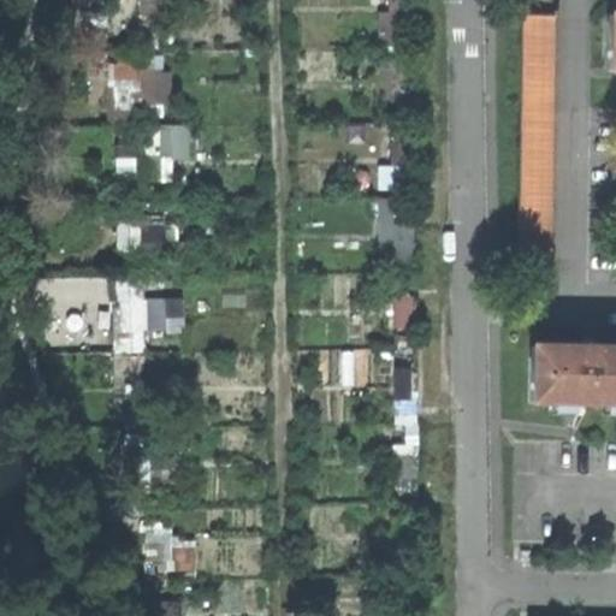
[(136,12),(136,17),(160,17),(159,0),(118,0),(118,12),(136,12)]
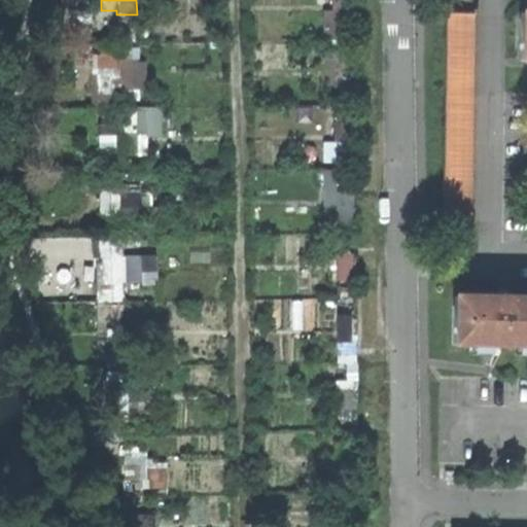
[(328,0),(328,18),(344,18),(344,0),(328,0)]
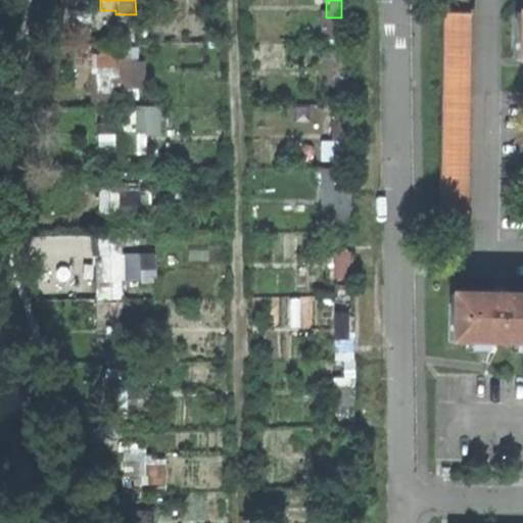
[(438,220),(468,221),(471,10),(442,9),(438,220)]
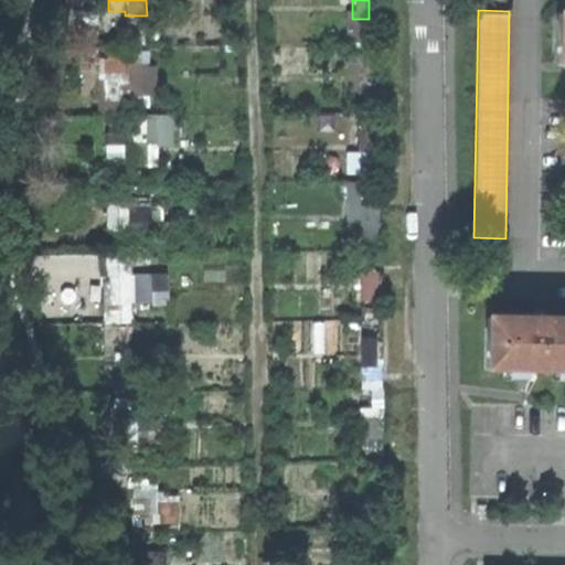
[(354,92),(374,92),(373,49),(353,48),(354,92)]
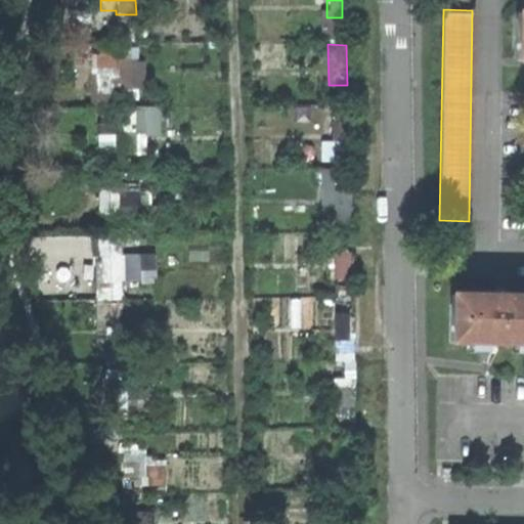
[(117,60),(117,74),(117,86),(135,86),(134,60),(117,60)]
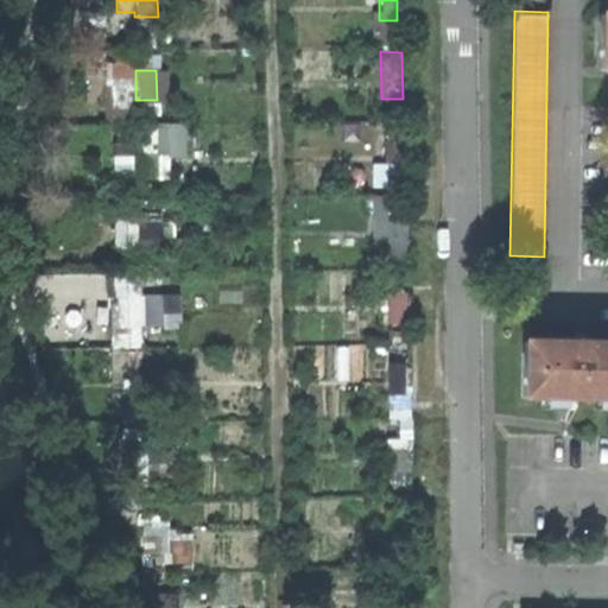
[(102,120),(135,119),(135,100),(135,86),(102,86),(102,120)]
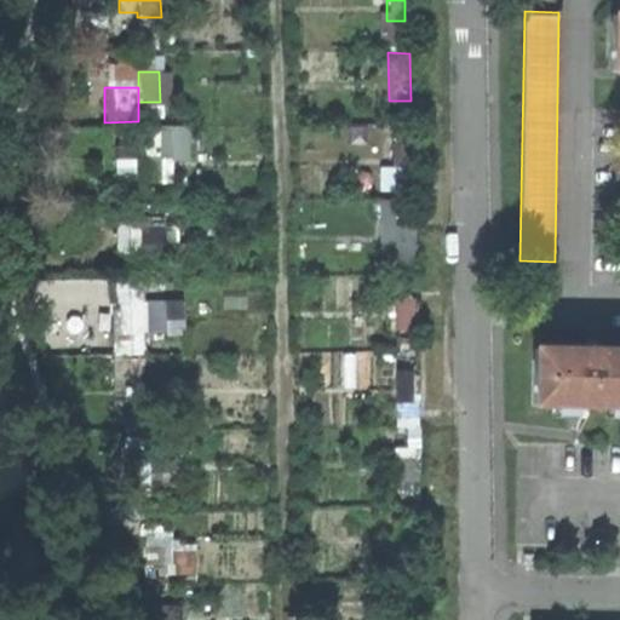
[(149,124),(149,158),(191,158),(191,124),(149,124)]
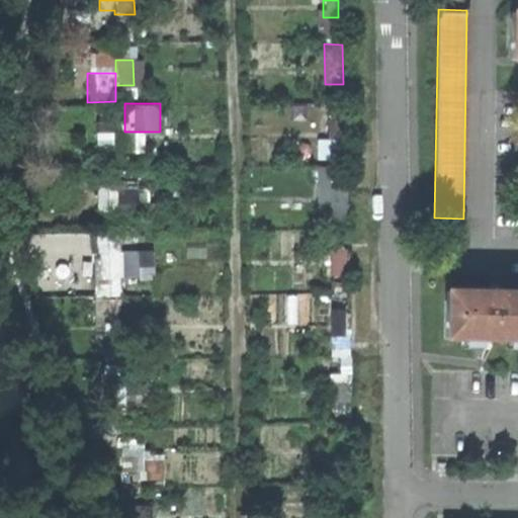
[(325,137),(340,137),(340,112),(325,112),(325,137)]
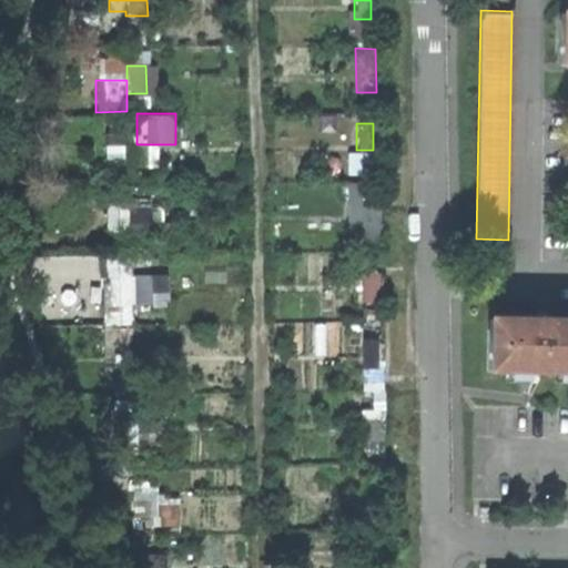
[(93,155),(121,155),(122,129),(93,128),(93,155)]
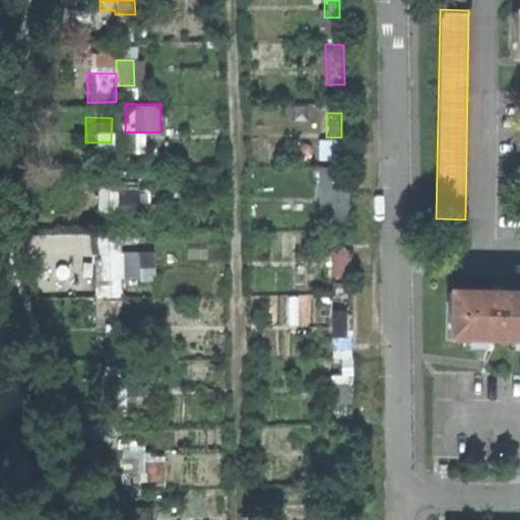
[(119,132),(119,148),(132,149),(132,132),(119,132)]
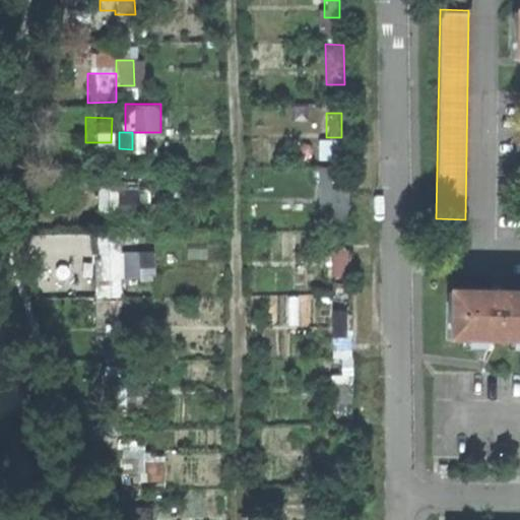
[(82,199),(112,199),(112,170),(83,170),(82,199)]
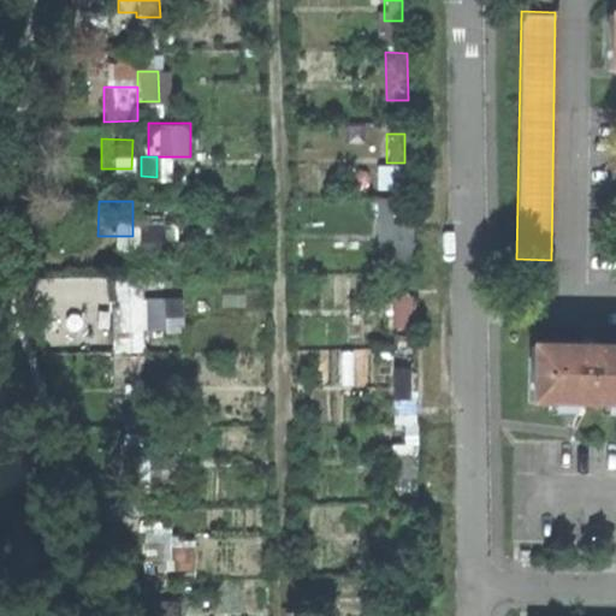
[(143,253),(163,253),(163,219),(144,219),(143,253)]
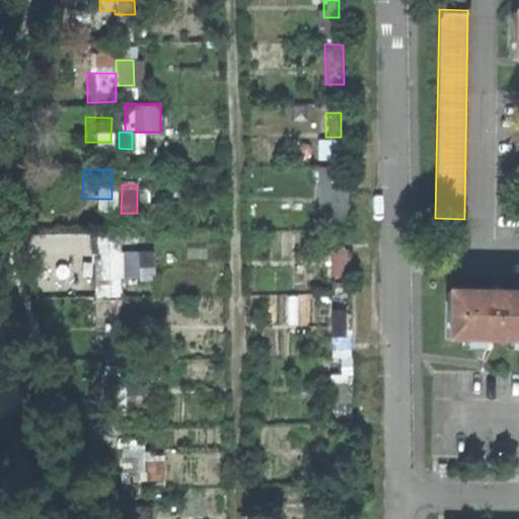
[(328,211),(343,211),(343,186),(328,186),(328,211)]
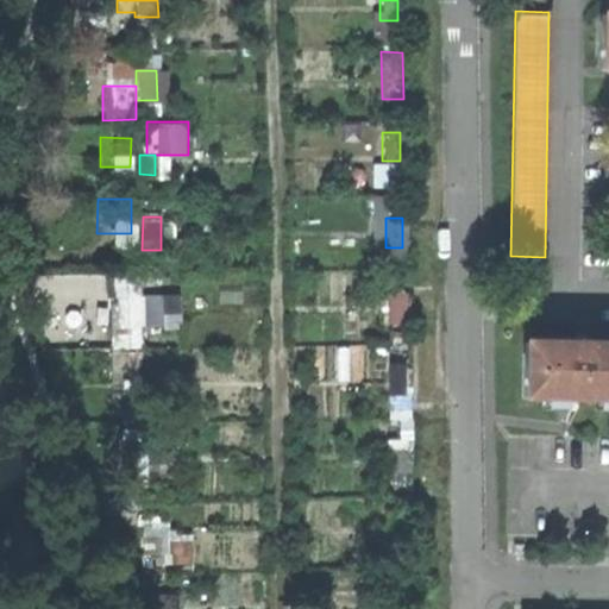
[(385,284),(403,284),(403,271),(385,270),(385,284)]
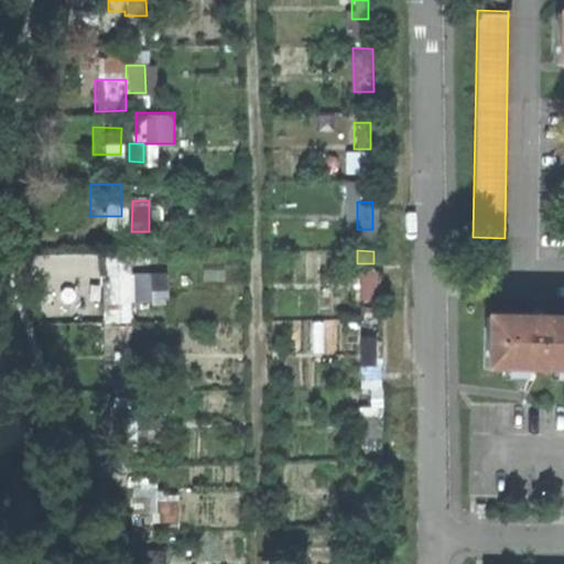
[(100,316),(125,317),(126,268),(129,268),(129,255),(100,255),(100,268),(96,268),(95,310),(100,310),(100,316)]
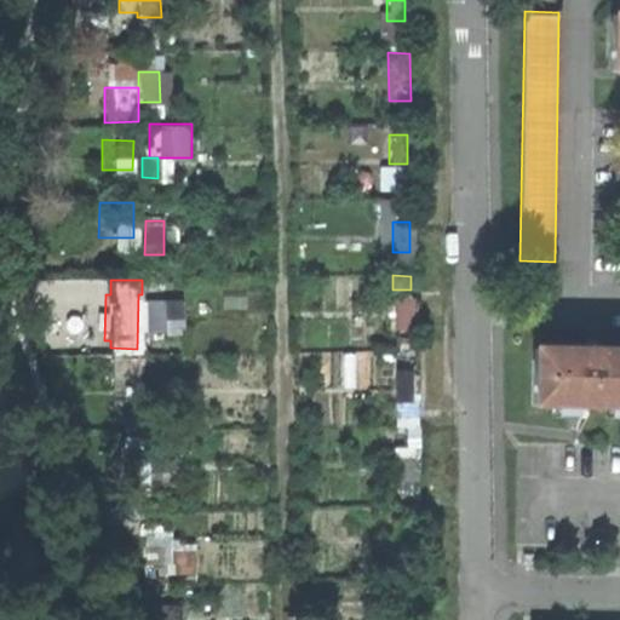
[(391,328),(412,328),(412,294),(391,294),(391,328)]
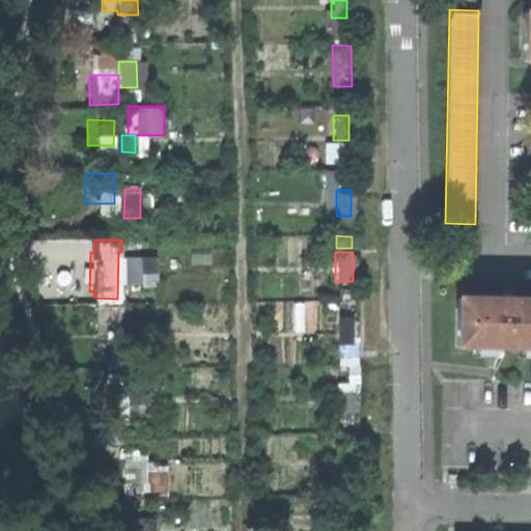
[(124,258),(124,282),(140,282),(140,258),(124,258)]
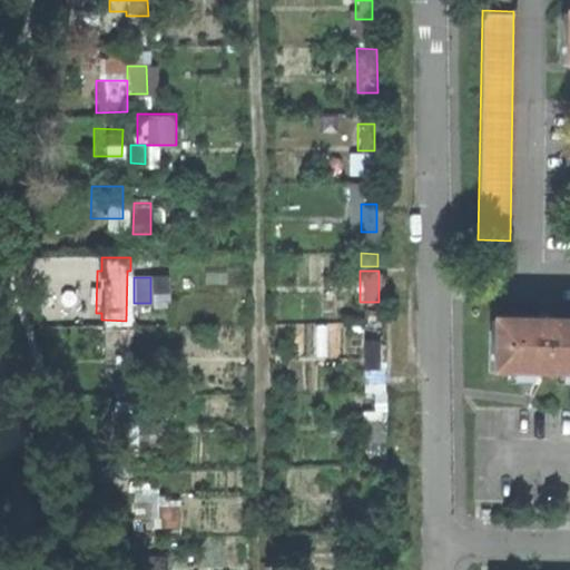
[(492,369),(569,370),(569,321),(554,322),(553,320),(542,318),(538,318),(537,321),(493,320),(492,369)]
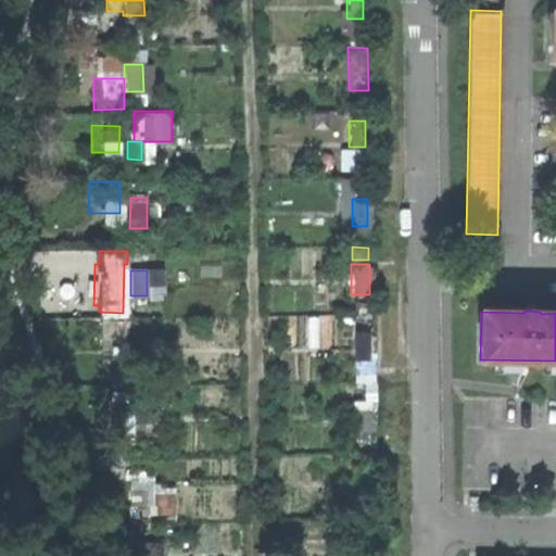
[(112,352),(127,353),(128,318),(113,318),(112,352)]
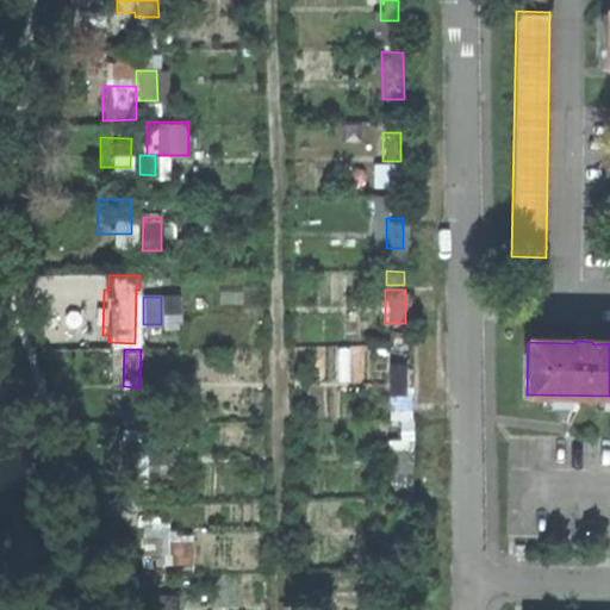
[(387,396),(403,396),(404,366),(387,366),(387,396)]
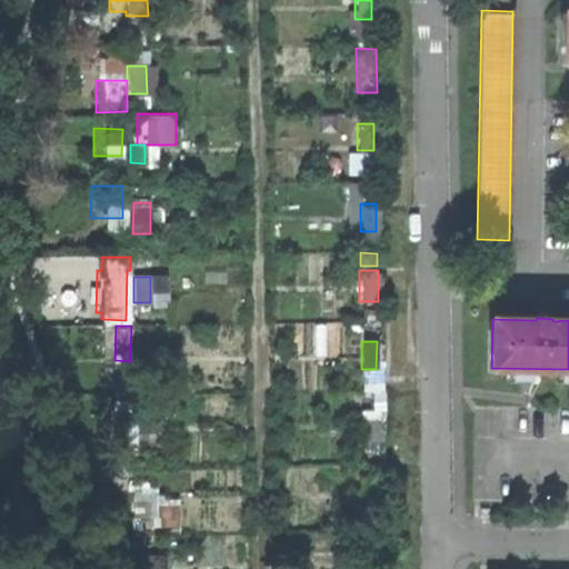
[(159,347),(135,347),(135,367),(159,367),(159,347)]
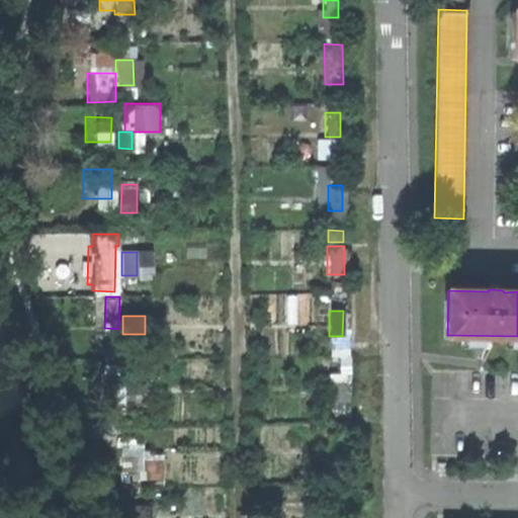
[(329,399),(343,399),(344,387),(346,387),(347,357),(338,357),(338,373),(328,373),(329,399)]
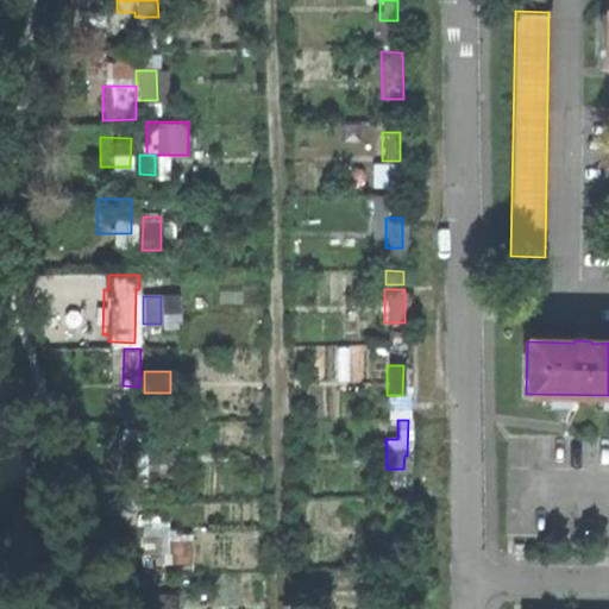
[(119,454),(136,456),(136,429),(119,429),(119,454)]
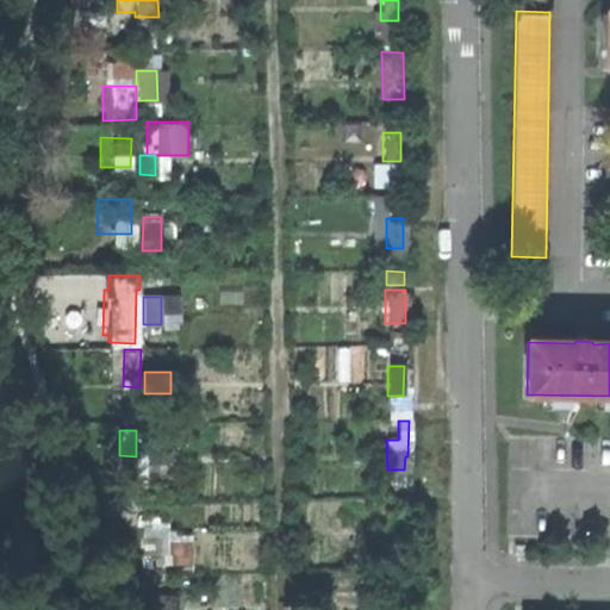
[(147,475),(163,475),(163,444),(147,444),(147,475)]
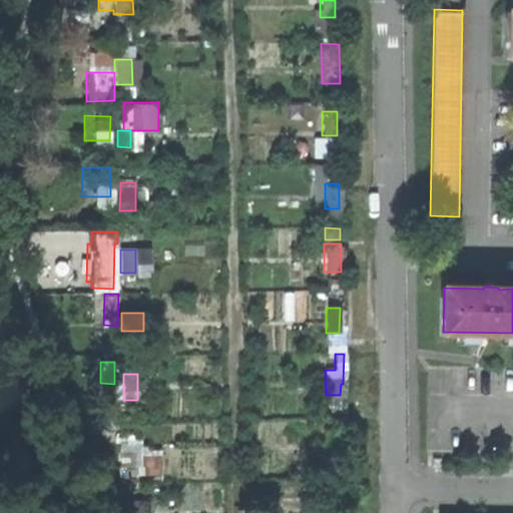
[(124,464),(139,464),(139,440),(124,439),(124,464)]
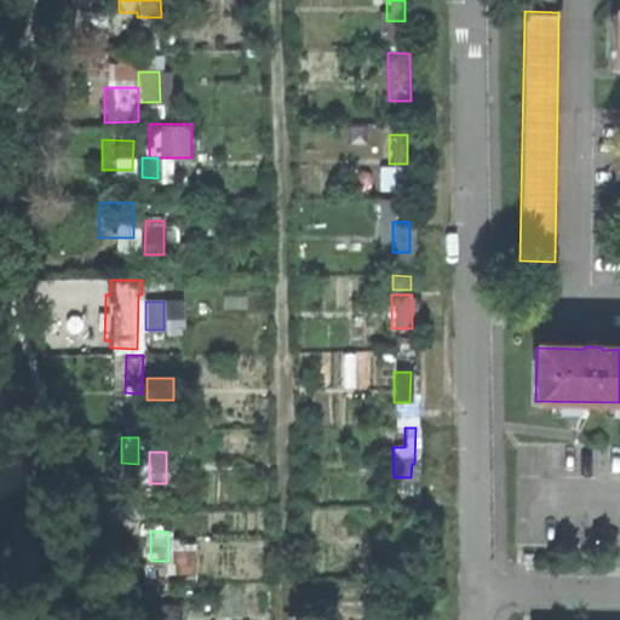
[(151,619),(166,619),(167,603),(151,603),(151,619)]
